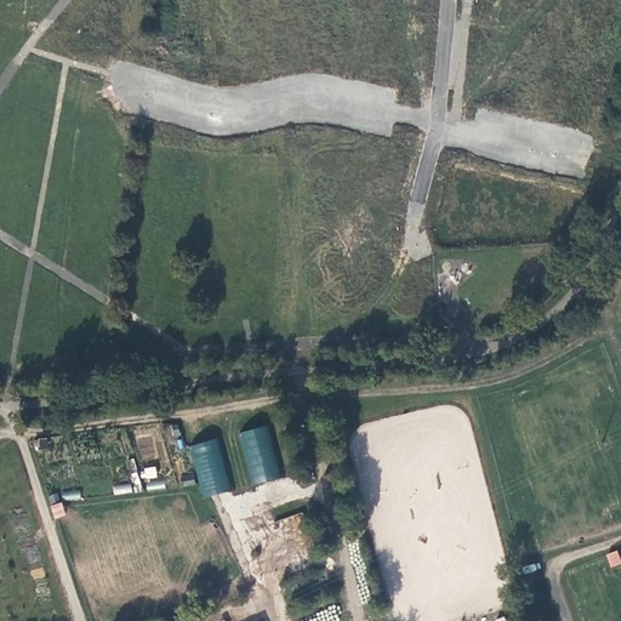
[(267,426),(238,433),(251,485),(280,478),(267,426)]
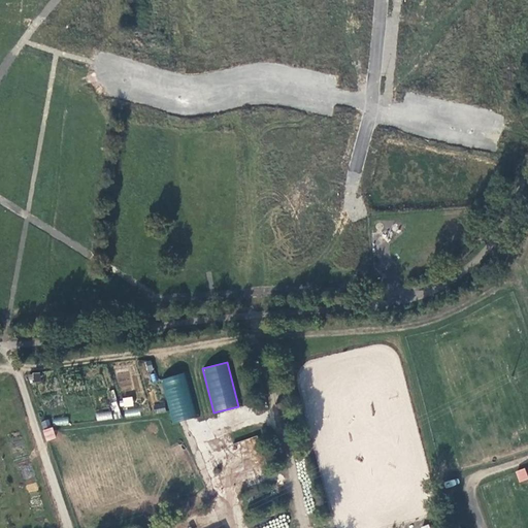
[(160,380),(173,424),(197,417),(184,372),(160,380)]
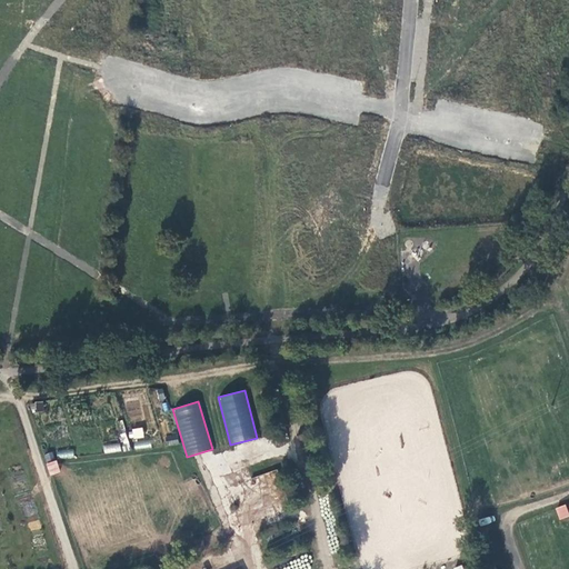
[(133,438),(143,438),(143,428),(133,428),(133,438)]
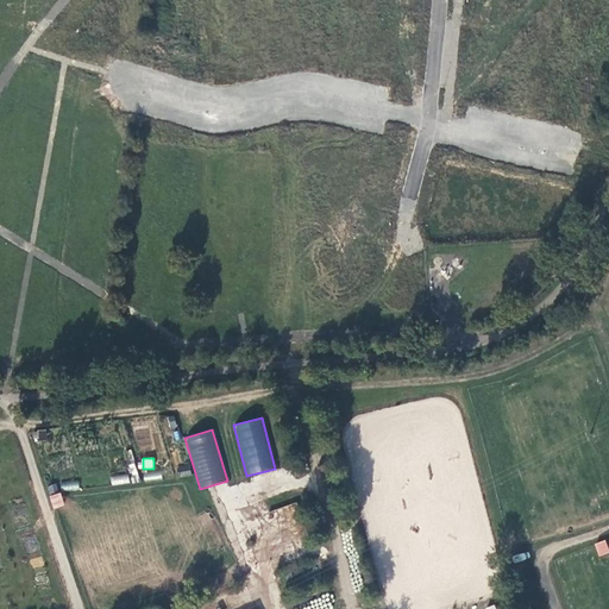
[(129,475),(111,476),(111,484),(129,483),(129,475)]
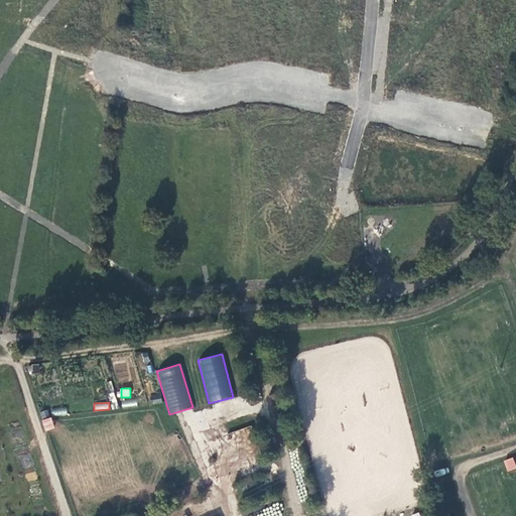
[(44,431),(54,428),(51,417),(41,420),(44,431)]
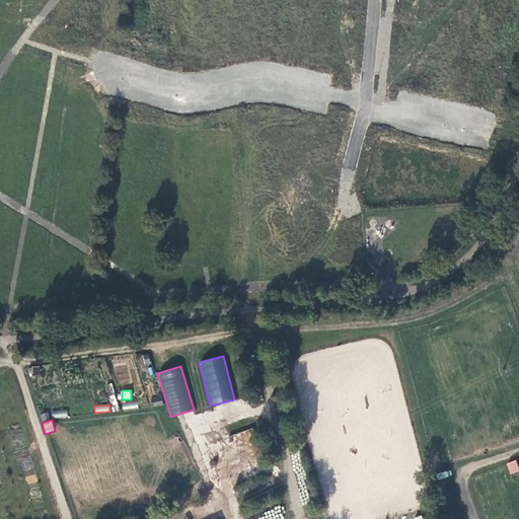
[(518,468),(516,460),(506,463),(510,474),(518,470),(518,468)]
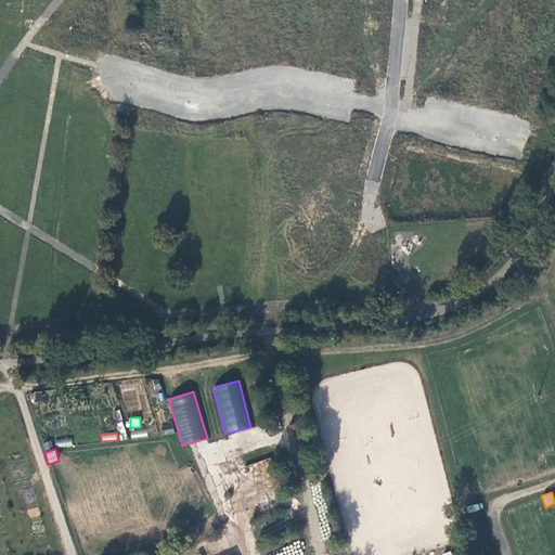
[(38,506),(28,510),(30,517),(40,514),(38,506)]
